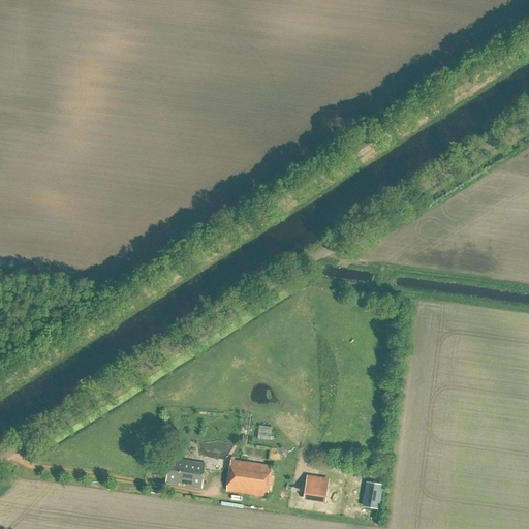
[(258,425),(257,438),(270,439),(271,427),(258,425)]
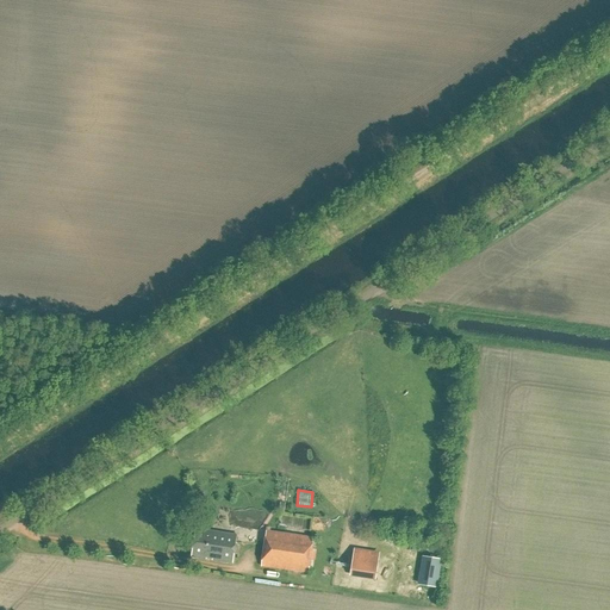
[(260,527),(261,511),(231,509),(230,524),(260,527)]
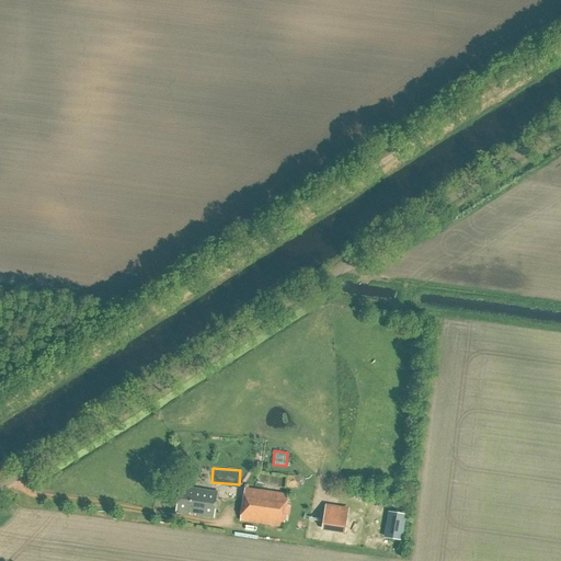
[(195,515),(214,518),(218,492),(192,489),(191,494),(180,492),(181,485),(180,484),(175,512),(190,515),(190,514),(195,514),(195,515)]
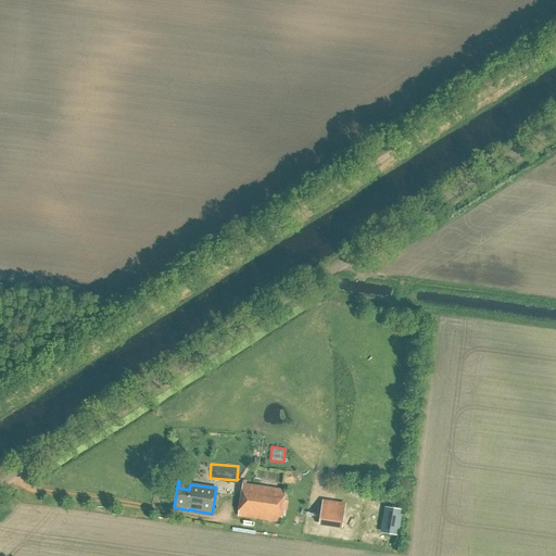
[(279,522),(283,491),(240,484),(236,517),(279,522)]
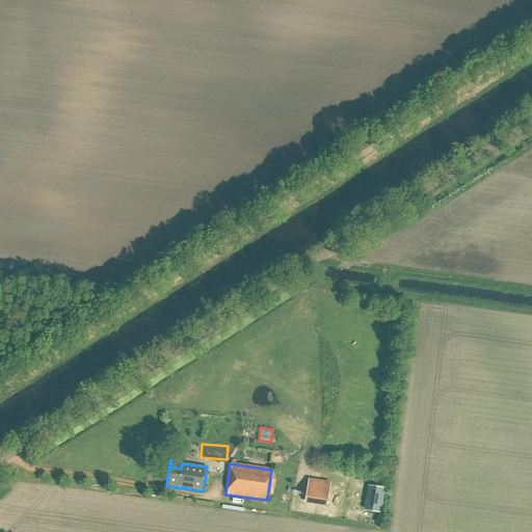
[(327,485),(308,482),(304,502),(325,505),(327,485)]
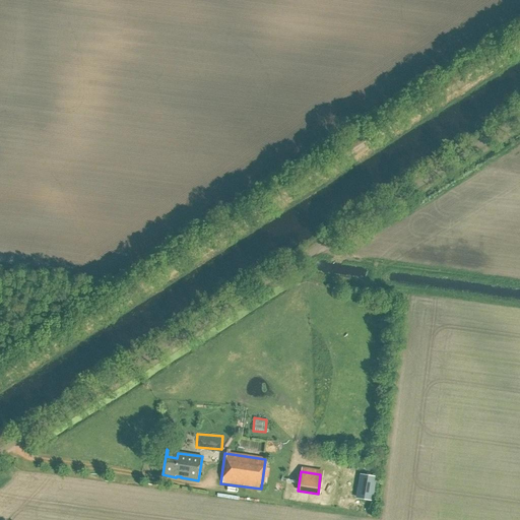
[(372,501),(376,475),(359,473),(355,498),(372,501)]
